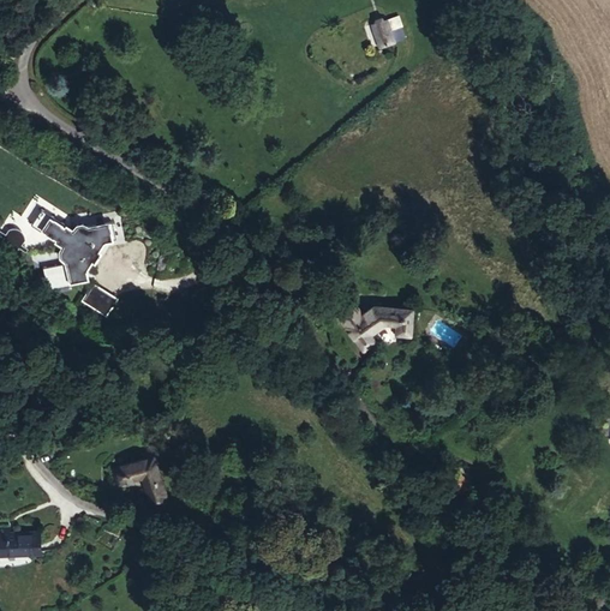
[(387,21),(395,43),(405,40),(401,30),(405,28),(399,16),(387,21)]
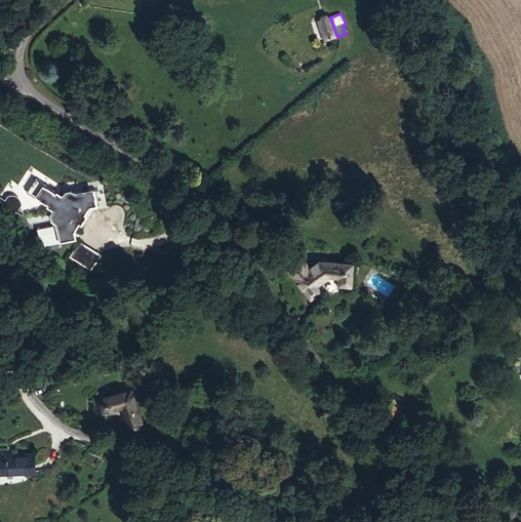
[(337,37),(330,17),(317,24),(323,43),(337,37)]
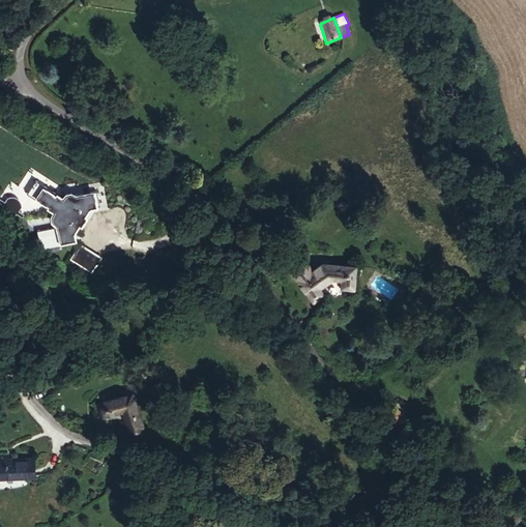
[(35,230),(39,245),(59,240),(61,245),(72,241),(71,232),(79,221),(82,222),(86,215),(83,213),(90,202),(100,199),(97,186),(75,192),(74,192),(74,191),(72,191),(71,191),(71,189),(70,189),(69,189),(68,189),(67,189),(66,189),(65,191),(64,191),(64,192),(63,192),(63,193),(62,194),(62,195),(33,177),(24,192),(53,209),(52,209),(52,210),(51,210),(51,211),(51,212),(50,213),(50,214),(50,215),(50,216),(51,217),(51,218),(51,220),(52,220),(52,221),(52,222),(56,225),(35,230)]
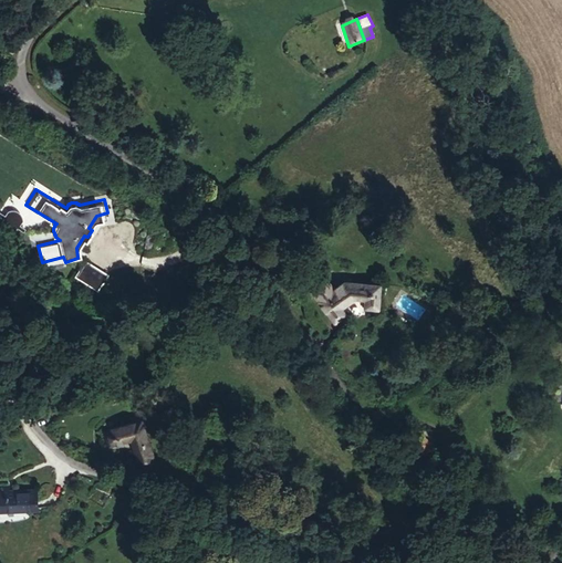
[(85,264),(75,278),(99,292),(107,277),(85,264)]
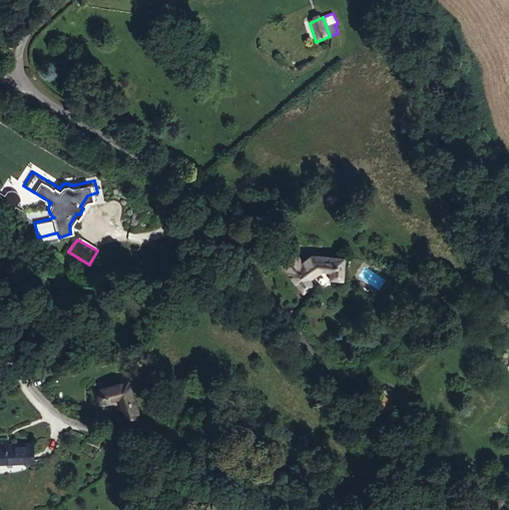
[(282,267),(302,294),(310,288),(307,283),(309,281),(312,282),(322,274),(329,275),(329,282),(340,282),(341,259),(311,258),(301,265),(295,257),(282,267)]
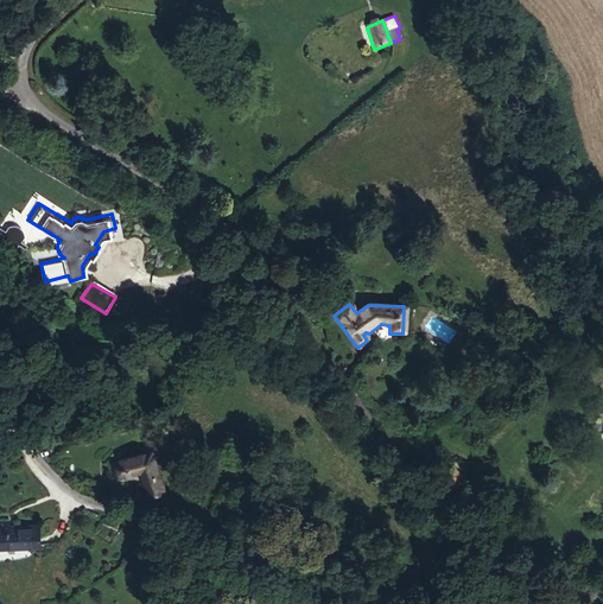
[(146,452),(112,464),(115,478),(138,471),(146,501),(156,497),(158,489),(146,452)]
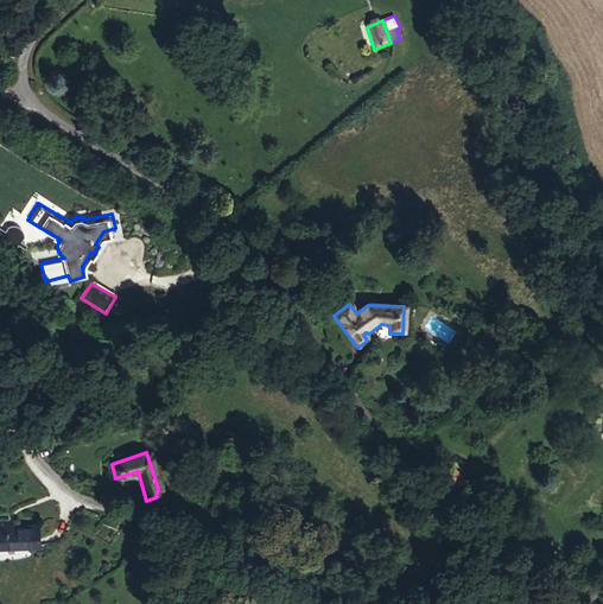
[(0,559),(33,561),(35,535),(0,533),(0,559)]
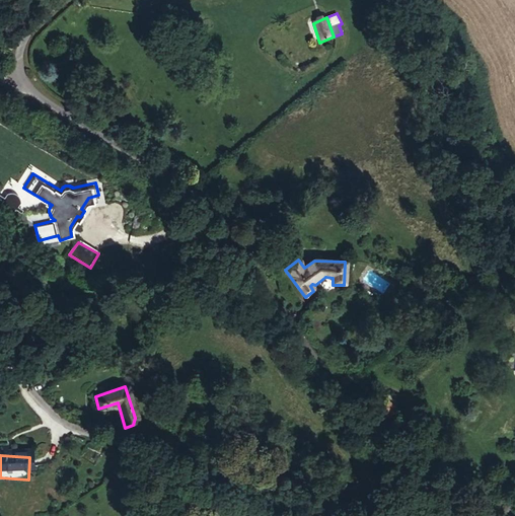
All buildings are outlined.
